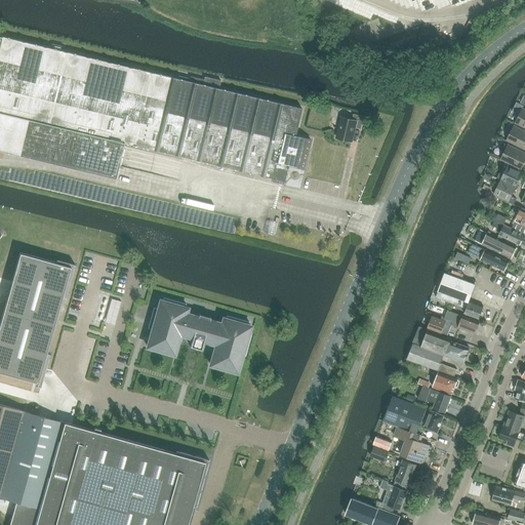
[(0,151),(116,178),(119,167),(119,166),(123,147),(124,143),(185,157),(192,159),(227,167),(234,169),(284,182),(288,165),(304,169),(308,153),(309,149),(311,139),(295,135),(301,109),(220,89),(218,88),(220,81),(204,77),(204,80),(190,76),(189,81),(61,50),(62,46),(51,44),(50,48),(2,37),(0,36),(0,151)]
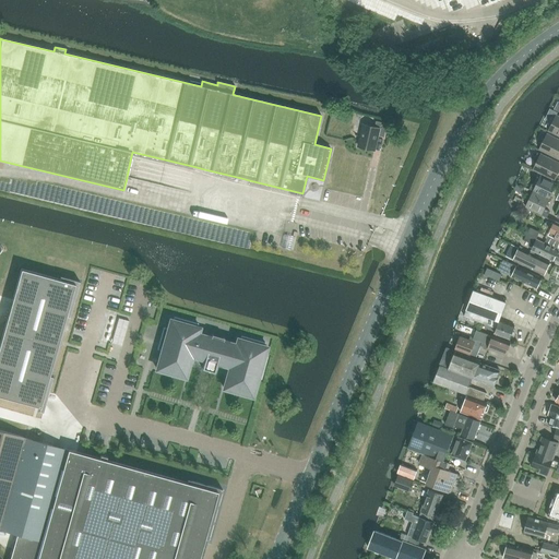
[(558,135),(558,116),(557,116),(549,131),(557,134),(558,135)]
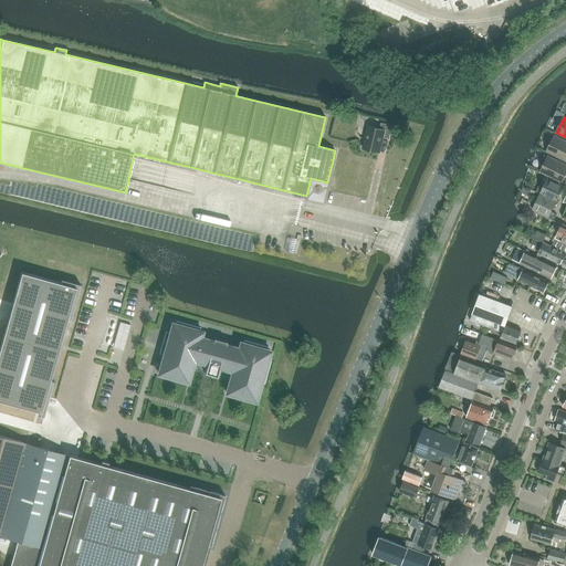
[(389,139),(392,126),(381,123),(379,128),(367,125),(362,148),(379,153),(383,137),(389,139)]
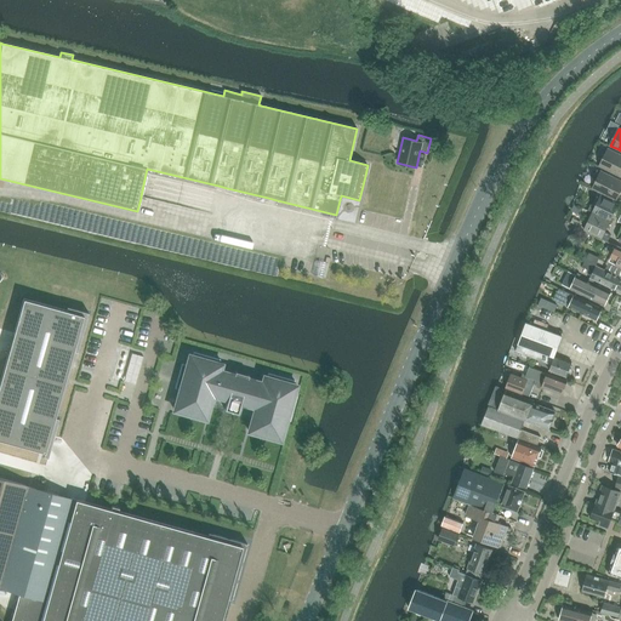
[(620,176),(620,154),(608,149),(599,166),(620,176)]
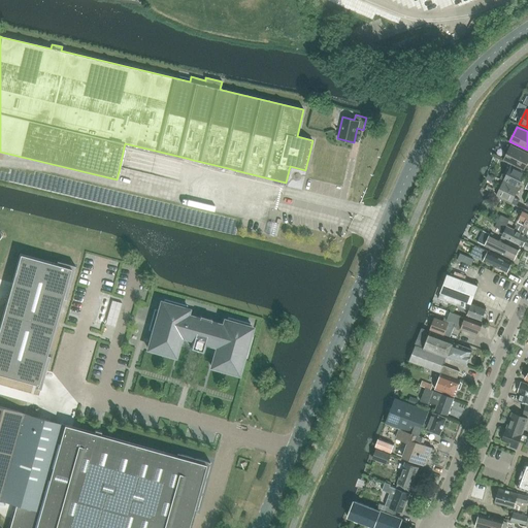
[(524,170),(527,162),(527,154),(512,145),(503,160),(524,170)]
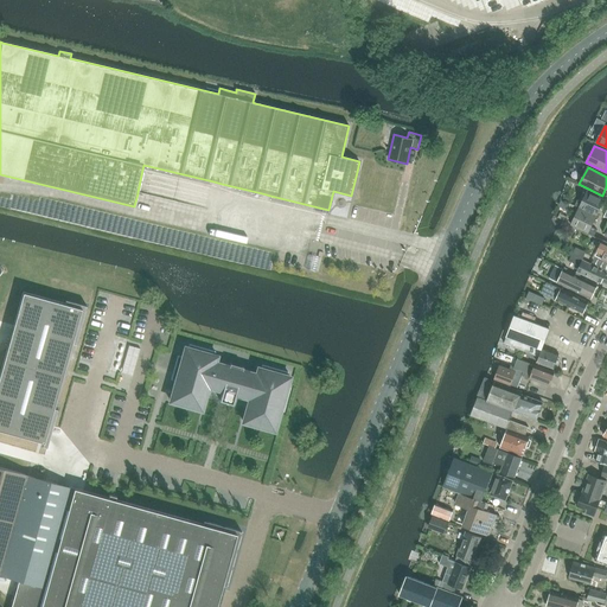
[(577,200),(575,206),(579,208),(595,216),(604,198),(587,191),(581,202),(577,200)]
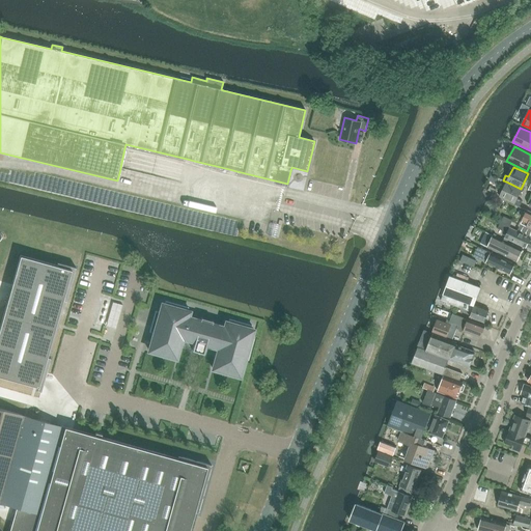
[(521,189),(506,182),(500,195),(499,196),(520,206),(522,201),(516,198),(521,189)]
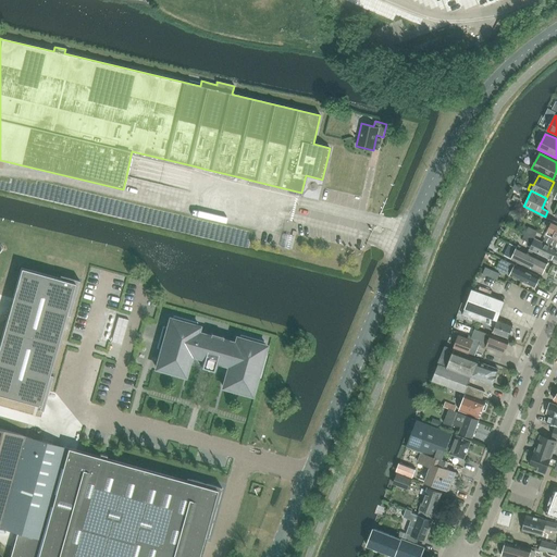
[(546,235),(556,239),(556,222),(553,221),(546,235)]
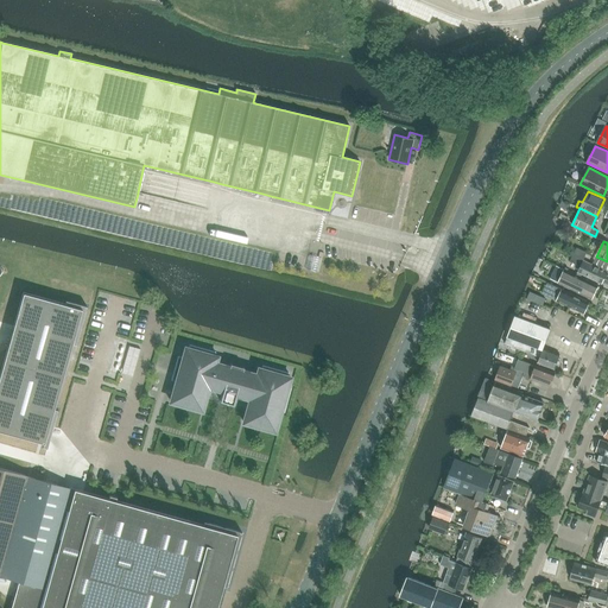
[(577,247),(574,254),(583,259),(587,252),(577,247)]
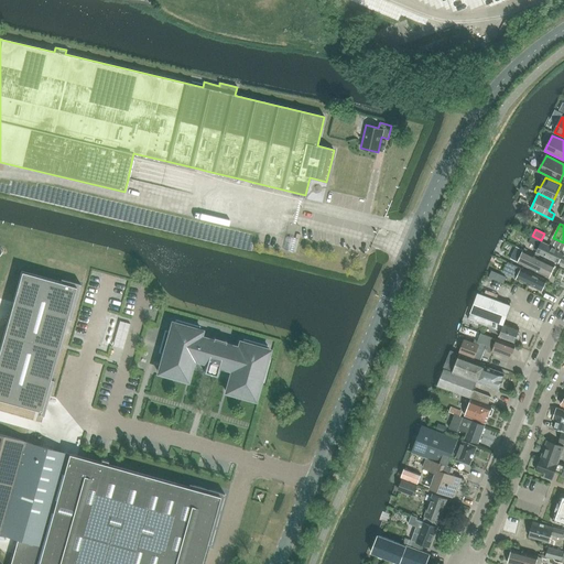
[(538,248),(541,242),(541,241),(531,237),(529,243),(538,248)]
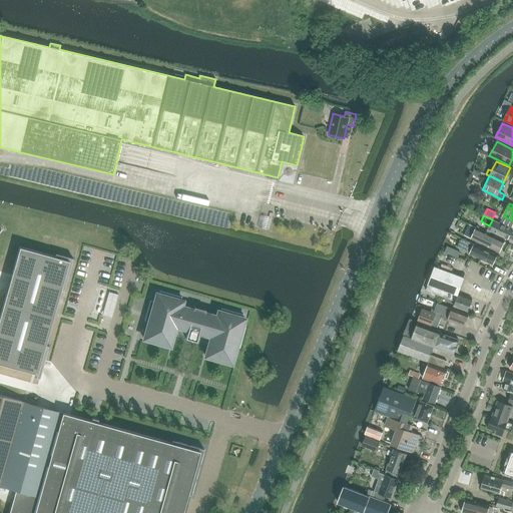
[(498,223),(492,220),(488,229),(508,238),(509,237),(512,239),(512,230),(512,229),(499,222),(498,223)]
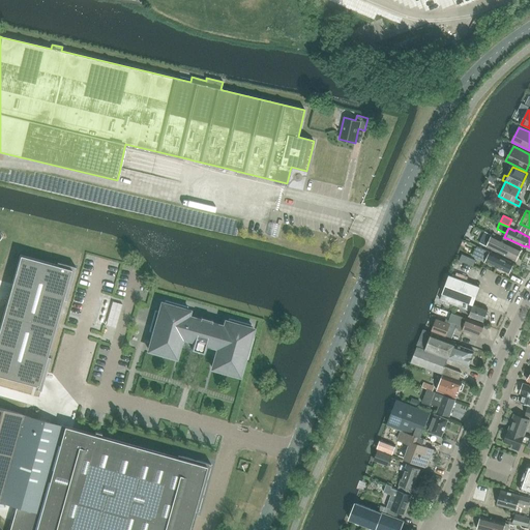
[(516,261),(521,249),(492,235),(487,246),(516,261)]
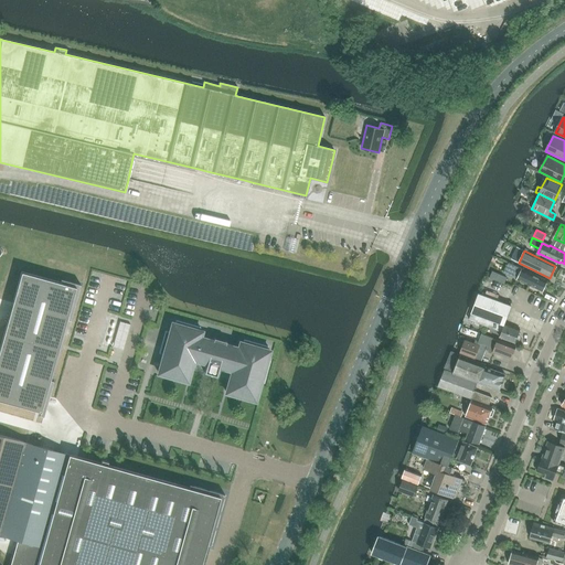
[(542,291),(546,281),(508,263),(503,273),(542,291)]
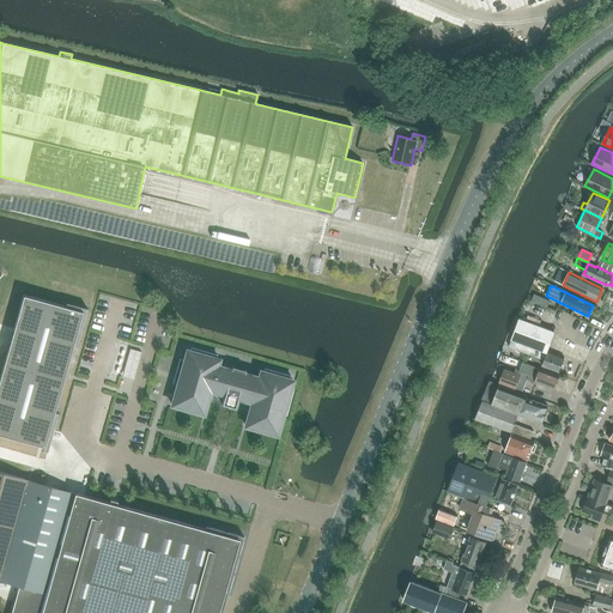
[(80,313),(23,296),(0,364),(0,436),(40,447),(80,313)]
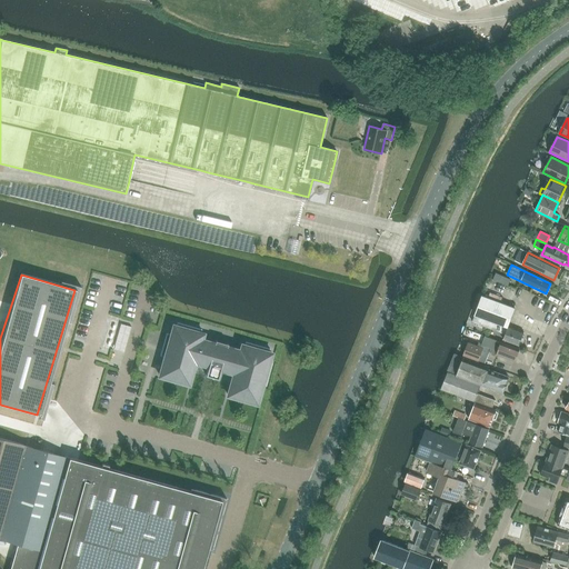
[(505,278),(501,283),(508,287),(510,280),(505,278)]
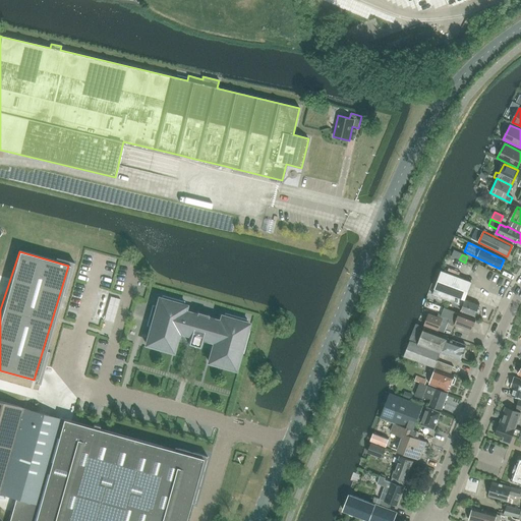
[(441,271),(432,294),(463,305),(465,299),(471,282),(458,277),(446,273),(441,271)]
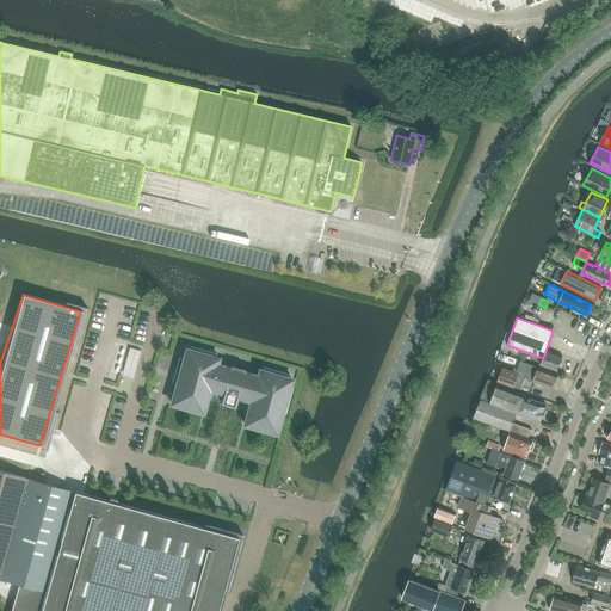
[(177,384),(172,403),(203,413),(209,392),(223,396),(221,403),(222,403),(222,402),(224,403),(232,406),(234,406),(234,407),(236,400),(251,403),(245,425),(276,433),(282,414),(285,414),(292,390),(289,389),(291,380),(289,378),(290,375),(264,368),(263,371),(260,370),(259,374),(245,370),(244,369),(244,370),(233,366),(232,365),(232,366),(217,363),(218,358),(216,358),(217,355),(191,346),(190,350),(187,350),(184,359),(179,358),(172,382),(177,384)]
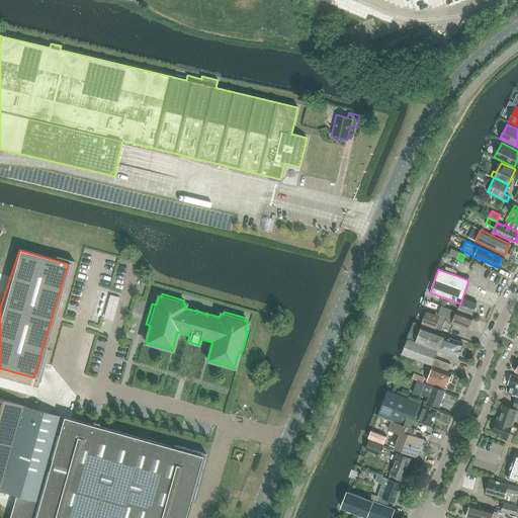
[(460,304),(458,309),(472,315),(472,314),(475,314),(477,314),(478,310),(477,309),(476,308),(477,303),(462,297),(460,304)]
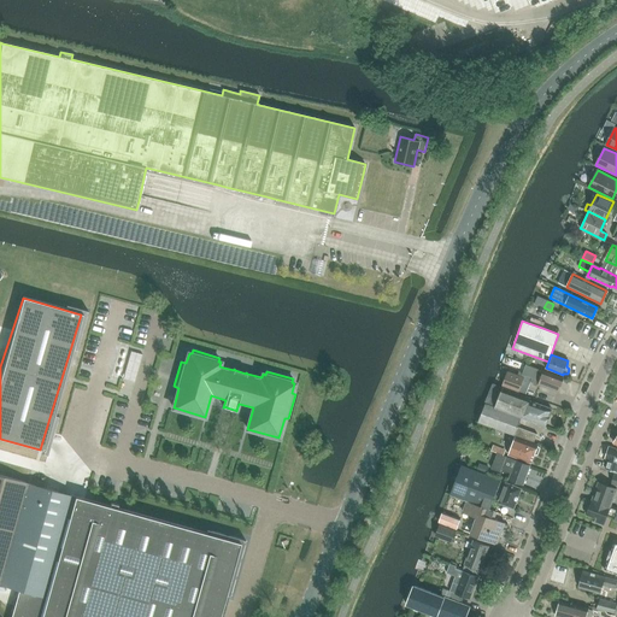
[(558,392),(563,378),(526,364),(522,374),(534,378),(533,382),(558,392)]
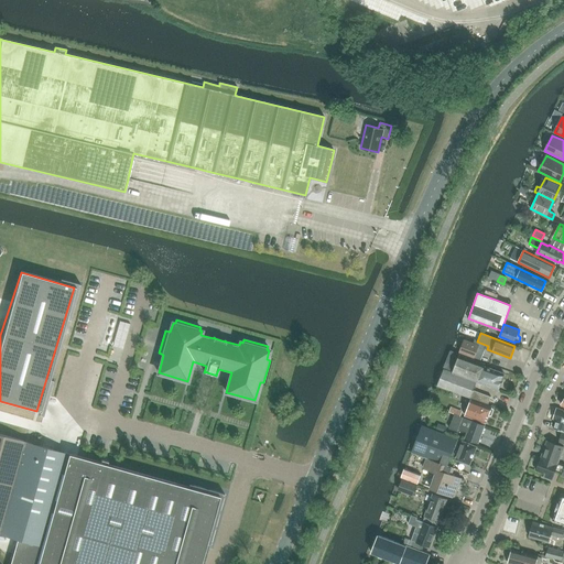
[(473,357),(478,345),(464,339),(459,353),(473,357)]
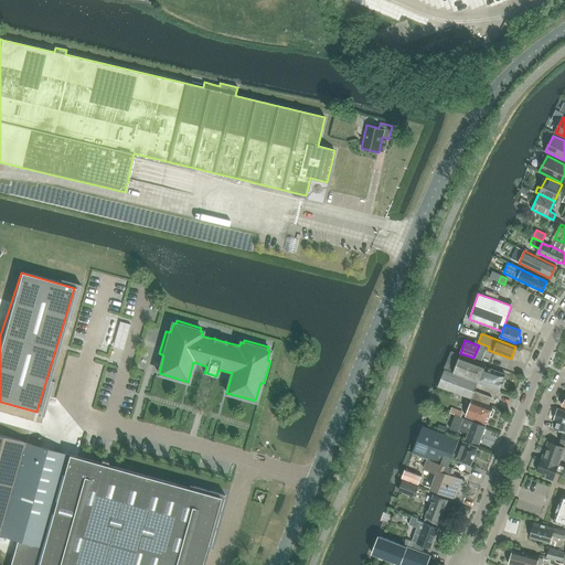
[(499,391),(503,380),(502,380),(504,374),(484,366),(486,364),(451,351),(437,386),(489,405),(492,397),(473,391),(477,383),(499,391)]
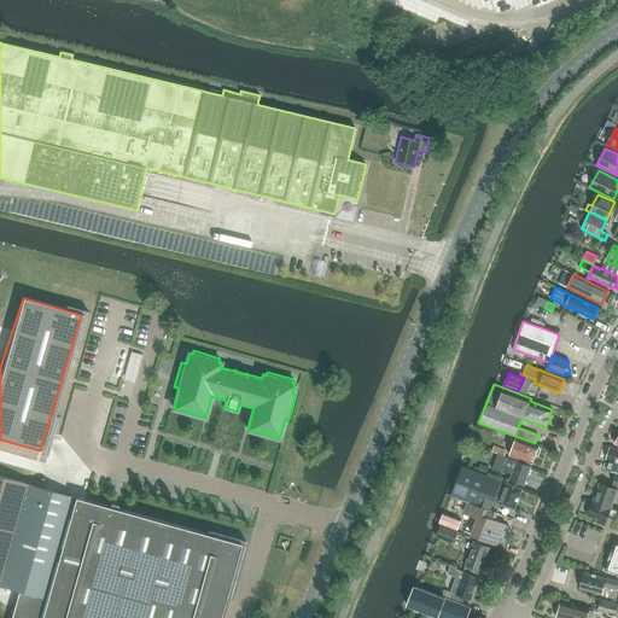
[(532,464),(538,445),(517,437),(511,455),(532,464)]
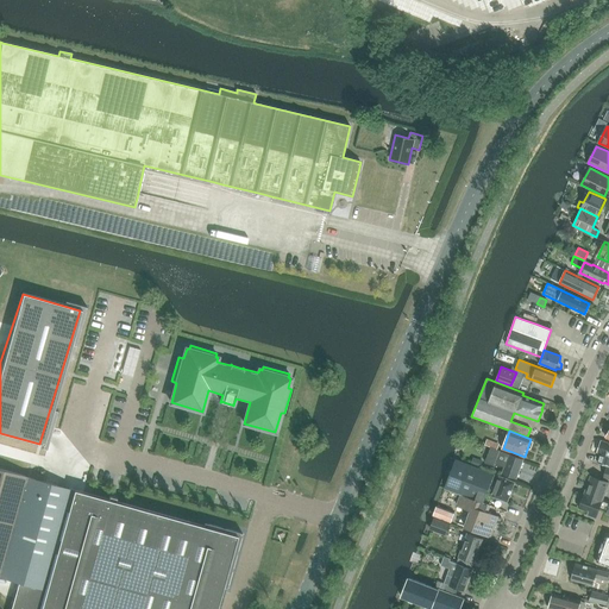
[(491,447),(496,450),(498,444),(487,439),(485,445),(491,447)]
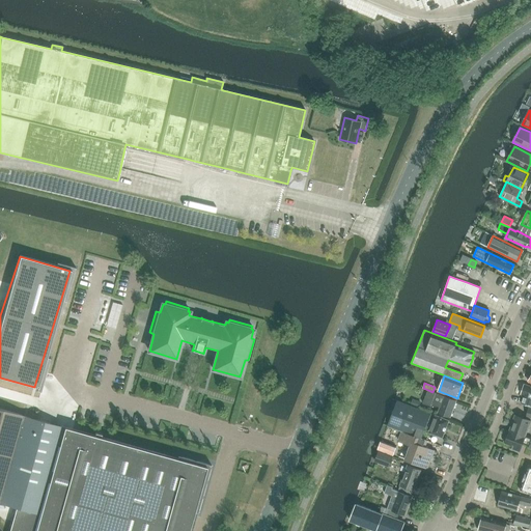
[(530,386),(525,385),(521,394),(524,395),(522,403),(530,406),(530,386)]
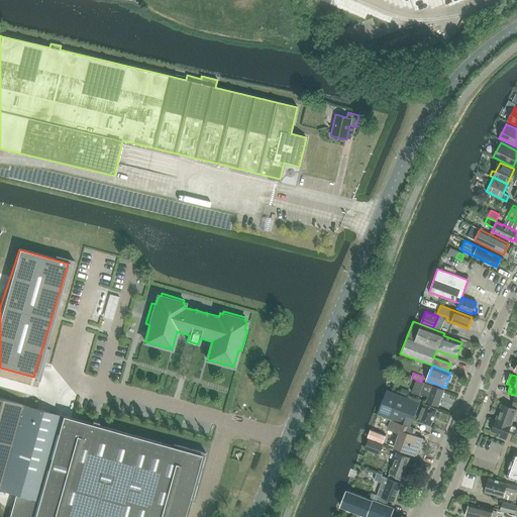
[(421,382),(417,380),(416,380),(411,392),(419,395),(420,393),(428,396),(426,402),(438,406),(444,390),(423,383),(421,382)]
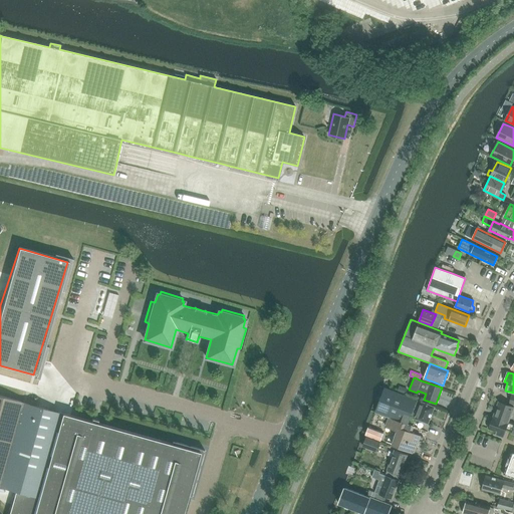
[(430,420),(435,407),(383,388),(374,412),(386,416),(389,417),(407,424),(411,414),(416,416),(415,419),(429,424),(430,420)]
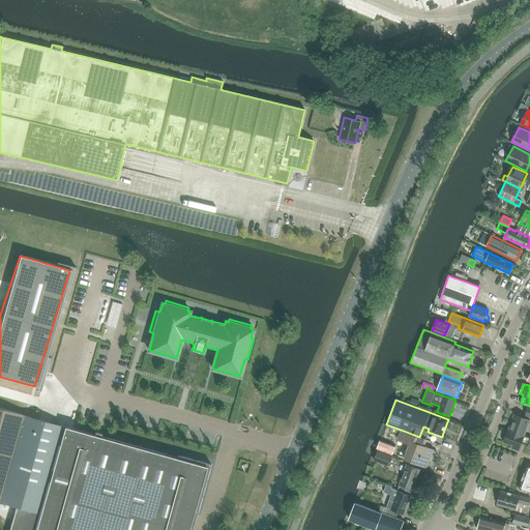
[(0,408),(0,501),(40,513),(35,529),(188,529),(194,510),(197,511),(210,464),(178,454),(177,458),(100,437),(101,434),(95,432),(94,435),(69,428),(0,408)]
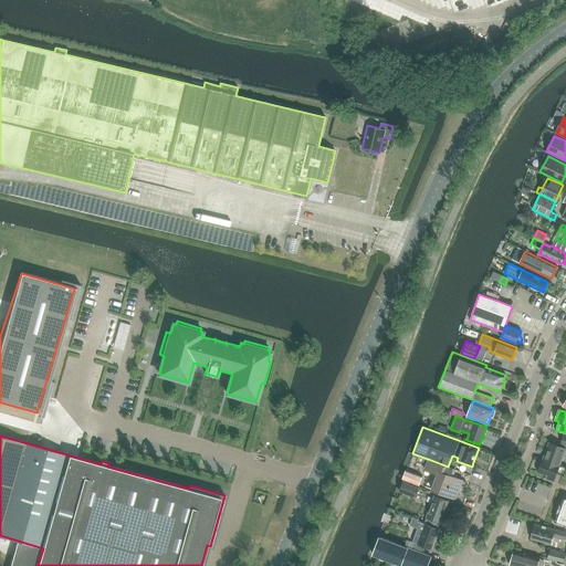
[(565,468),(559,467),(561,463),(565,449),(549,442),(538,472),(547,475),(546,479),(554,482),(557,472),(564,475),(563,478),(565,479),(565,468)]
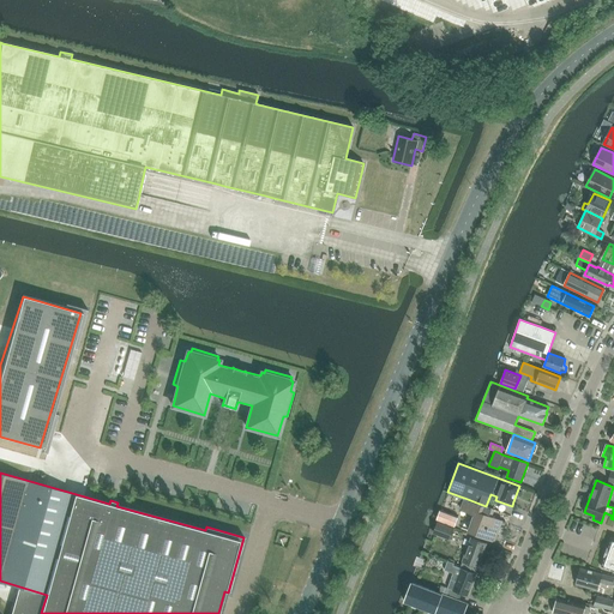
[(493,510),(486,506),(464,498),(459,509),(474,515),(468,531),(494,541),(501,522),(491,517),(493,510)]
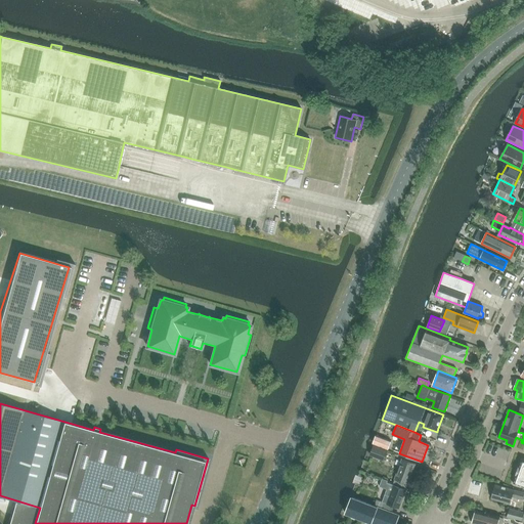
[(376,435),(373,443),(388,449),(391,441),(376,435)]
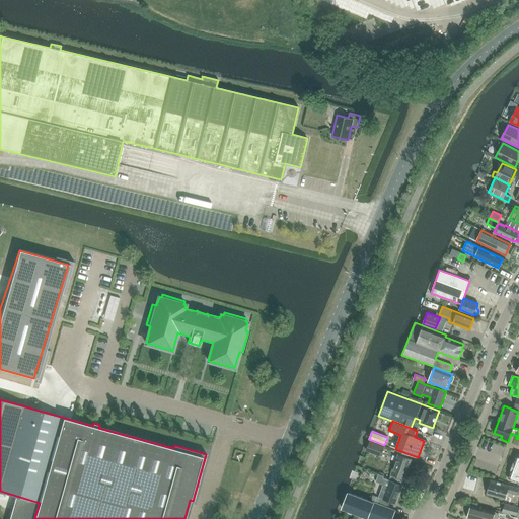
[(379,456),(383,447),(368,441),(365,451),(379,456)]
